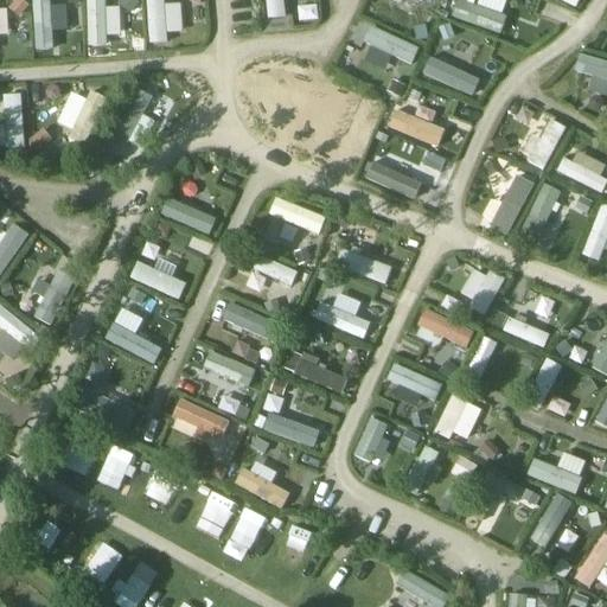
[(31,0),(33,50),(52,50),(52,31),(65,30),(64,0),(31,0)]
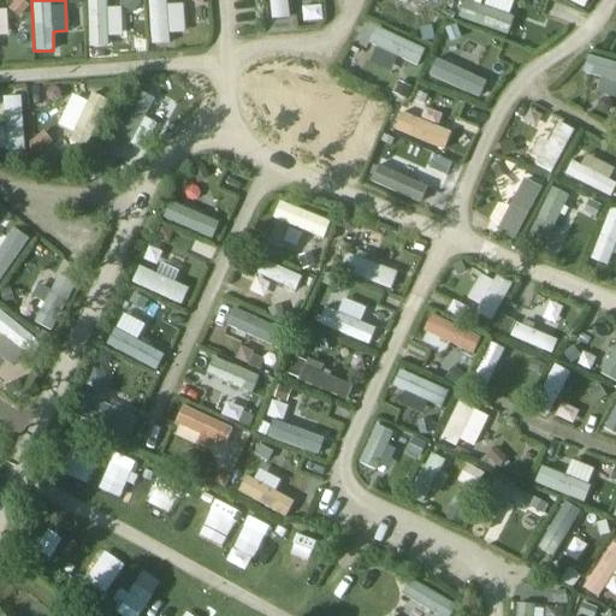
[(122,31),(120,4),(106,4),(106,0),(87,0),(89,48),(107,48),(107,33),(122,31)]
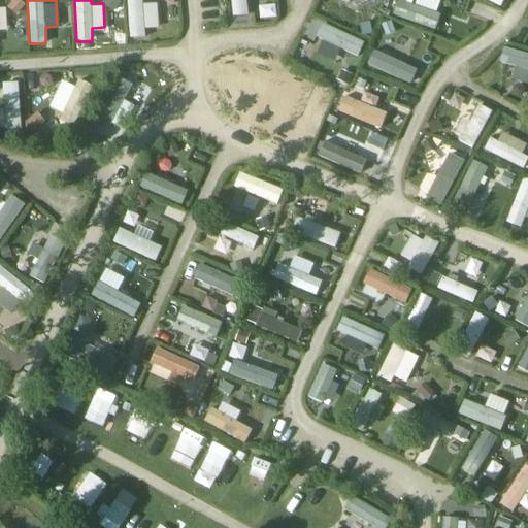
[(144,29),(157,28),(156,2),(142,3),(142,0),(126,0),(128,38),(144,37),(144,29)]
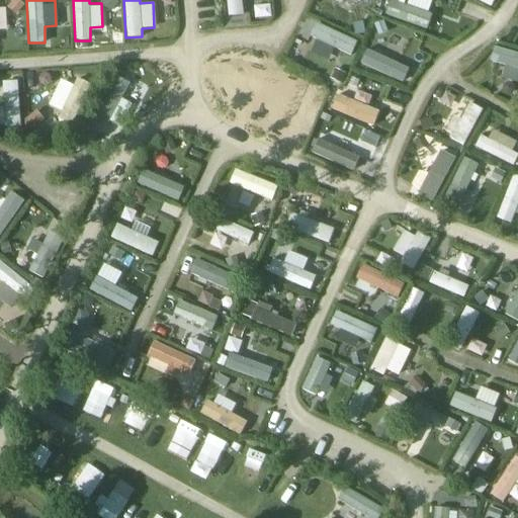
[(225,0),(227,15),(243,14),(242,0),(225,0)]
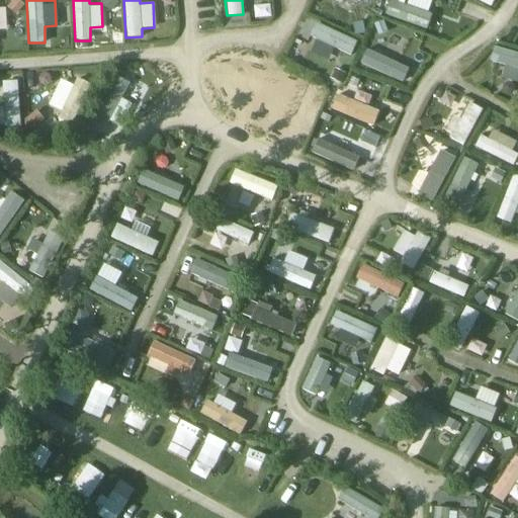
[(350,14),(356,0),(321,0),(322,0),(350,14)]
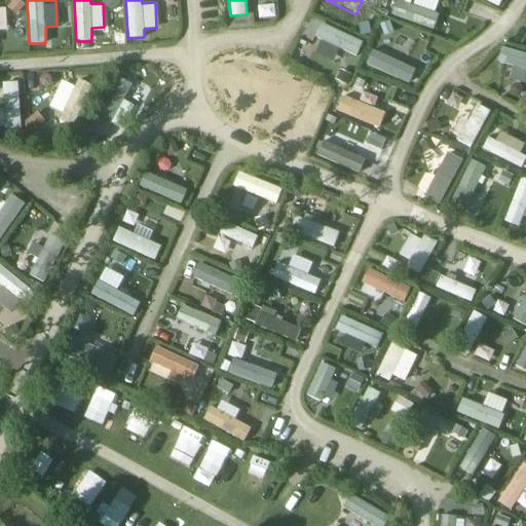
[(429,30),(440,0),(413,0),(412,4),(401,0),(393,0),(388,15),(429,30)]
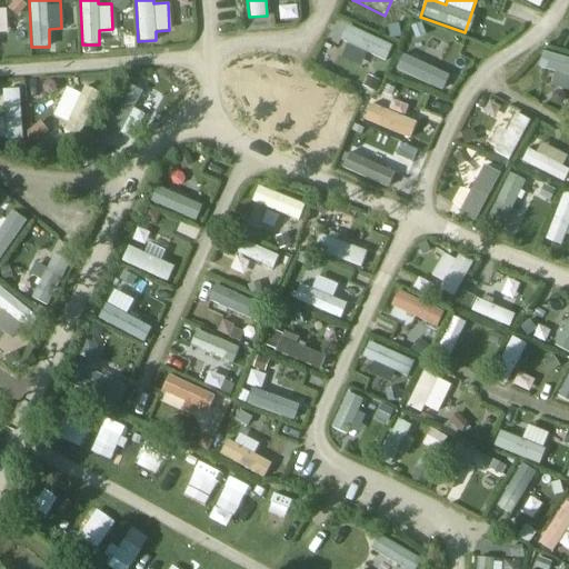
[(343,25),(338,41),(387,60),(393,45),(343,25)]
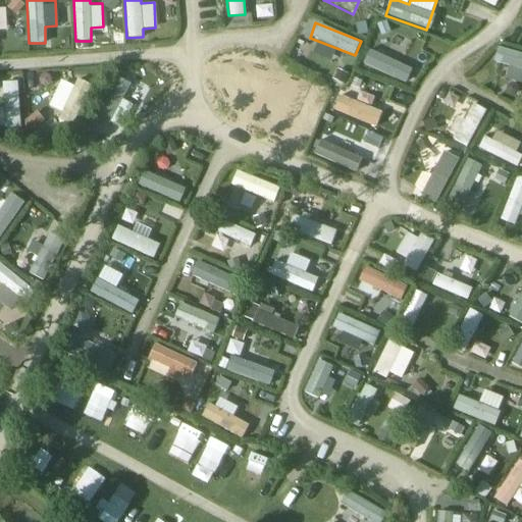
[(521,53),(497,45),(491,59),(521,69),(521,53)]
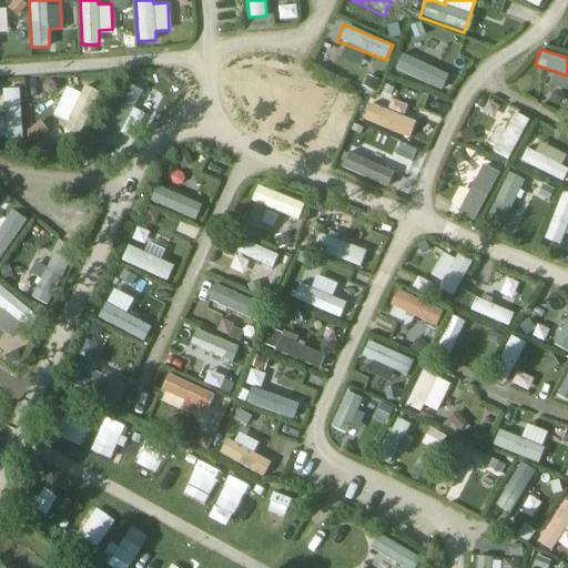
[(401,54),(394,71),(440,90),(447,74),(401,54)]
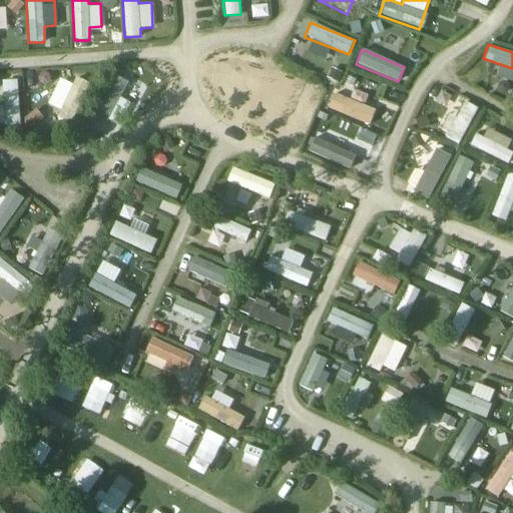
[(119,98),(126,79),(111,73),(95,117),(120,126),(129,101),(119,98)]
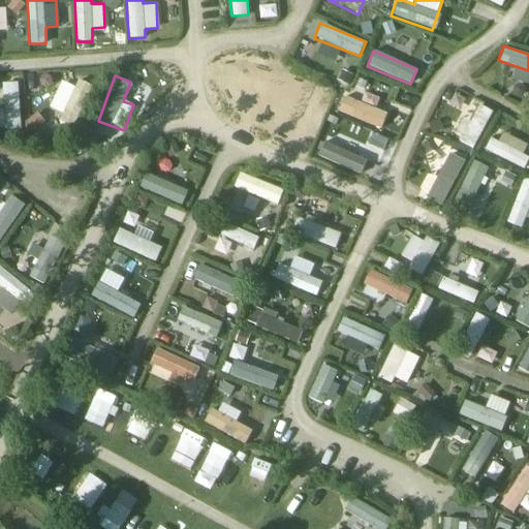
[(61,114),(58,121),(72,127),(92,86),(78,79),(74,87),(61,81),(49,107),(61,114)]
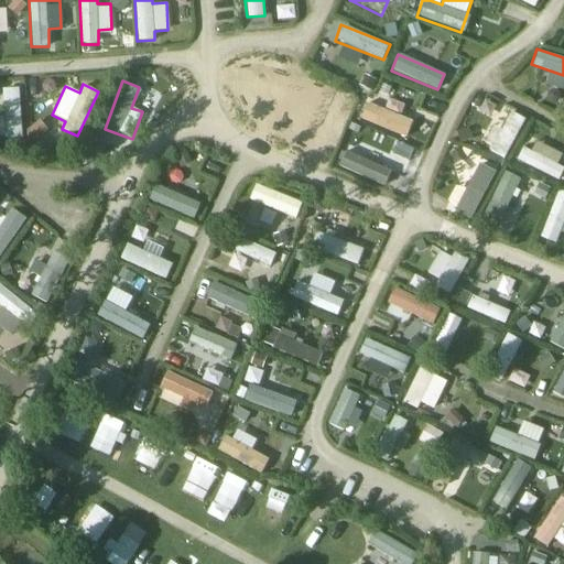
[(142,86),(133,107),(150,114),(159,93),(142,86)]
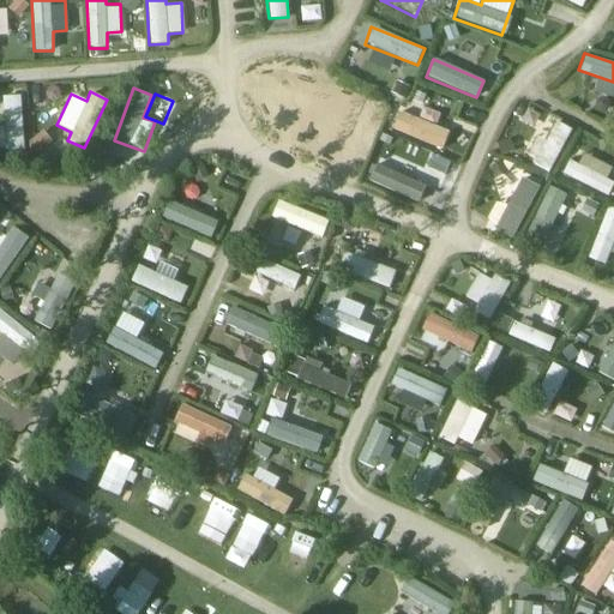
[(0,150),(23,150),(22,95),(1,96),(2,126),(0,126),(0,150)]
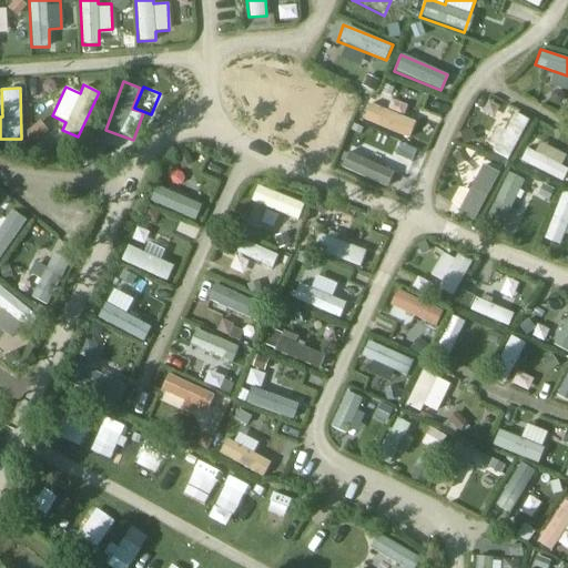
[(503,105),(485,144),(511,156),(529,118),(503,105)]
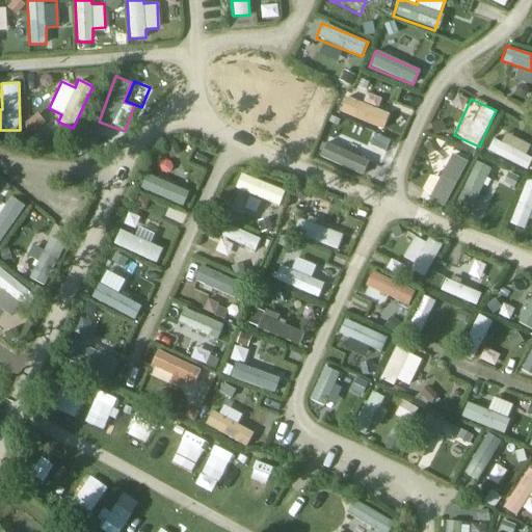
[(352,100),(346,115),(394,134),(399,118),(352,100)]
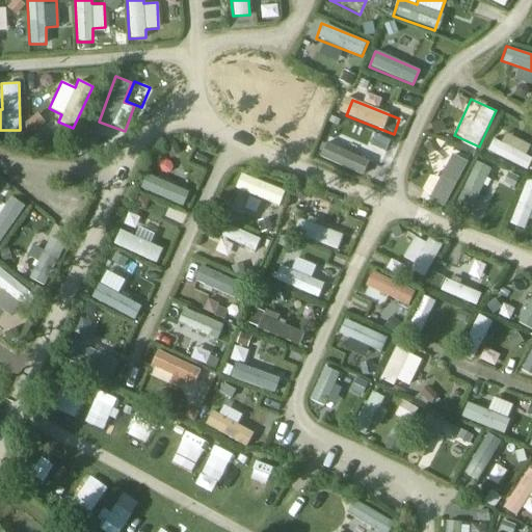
[(531,145),(500,129),(488,151),(526,170),(531,159),(531,145)]
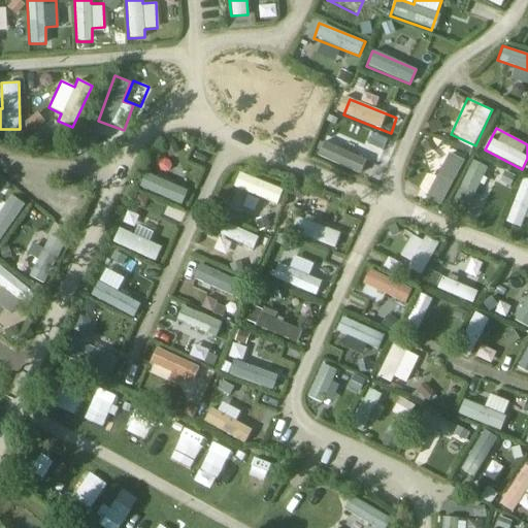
[(317,155),(361,175),(367,161),(324,140),(317,155)]
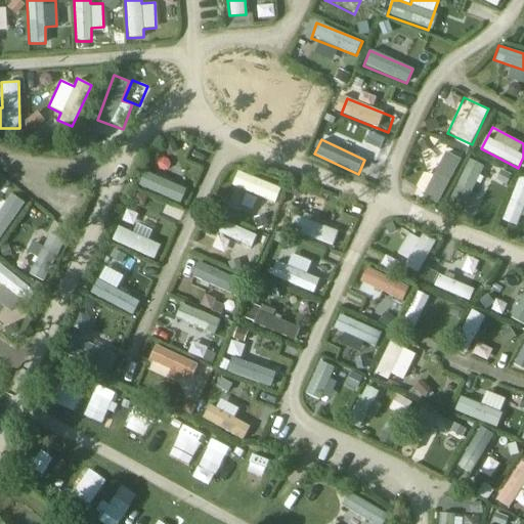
[(432,175),(423,171),(412,191),(438,203),(460,158),(444,149),(432,175)]
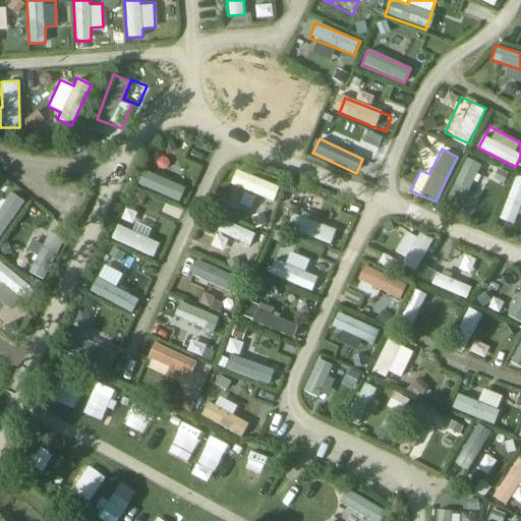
[(445,204),(460,211),(482,165),(467,158),(445,204)]
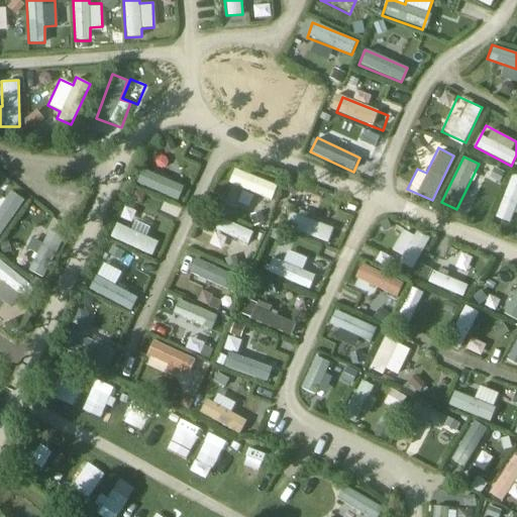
[(142,167),(135,182),(177,201),(184,186),(142,167)]
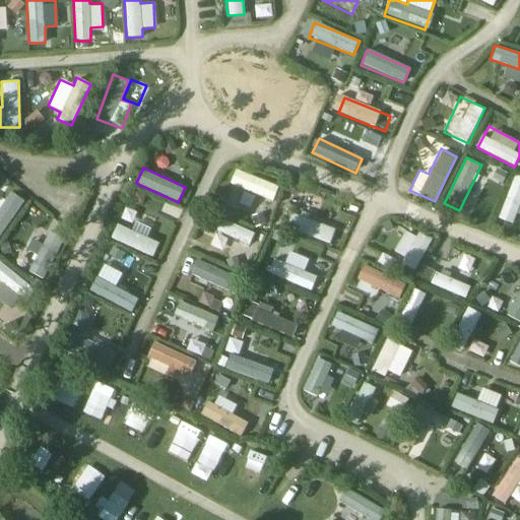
[(235,169),(229,184),(272,201),(278,186),(235,169)]
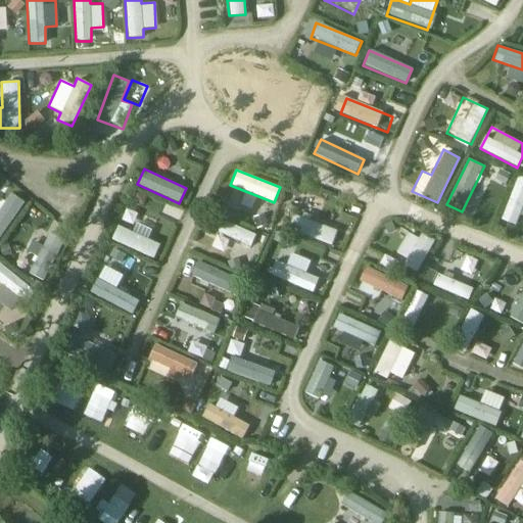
[(522,177),(518,175),(500,220),(515,227),(519,216),(522,217),(522,177)]
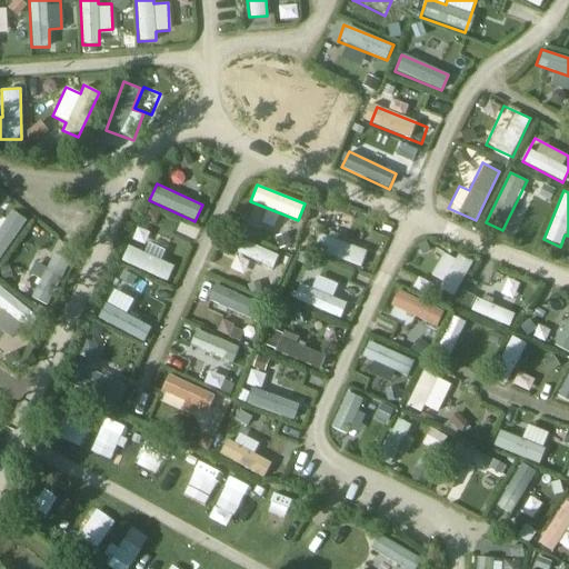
[(0,263),(28,223),(11,212),(0,229),(0,263)]
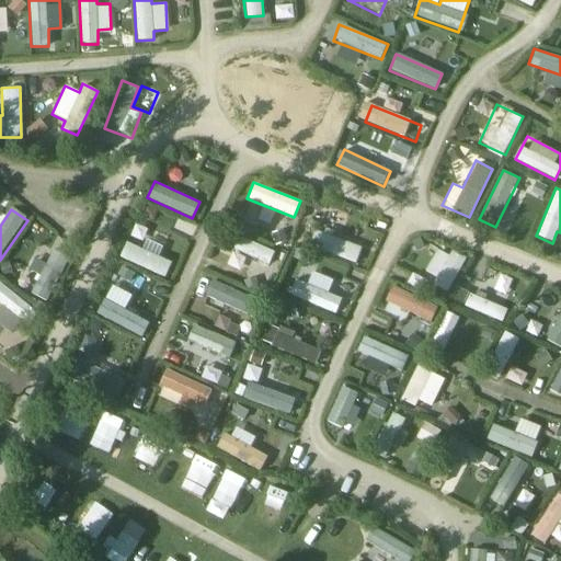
[(316,228),(309,245),(356,263),(363,245),(316,228)]
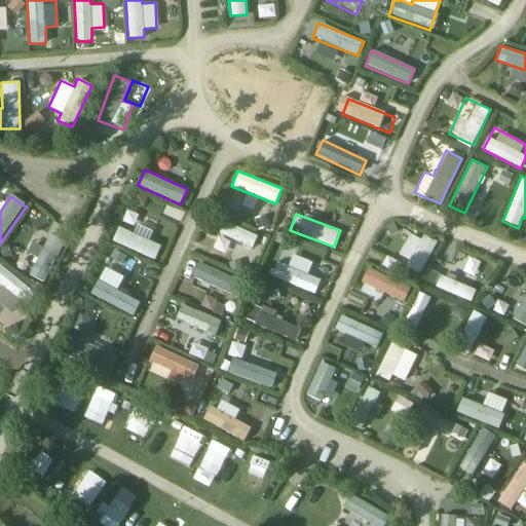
[(223,219),(217,232),(252,250),(258,237),(223,219)]
